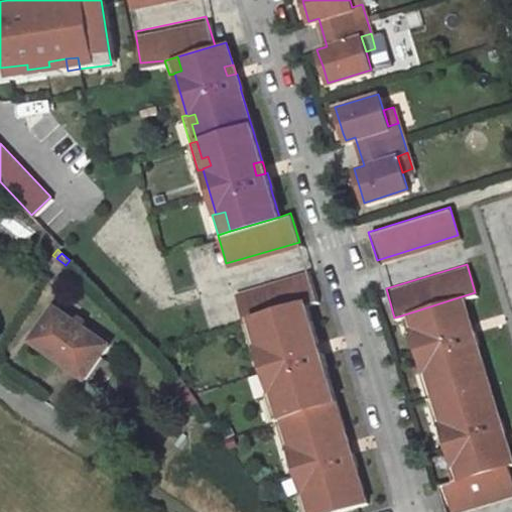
[(244,321),(251,318),(304,302),(316,299),(307,270),(235,291),(244,321)]
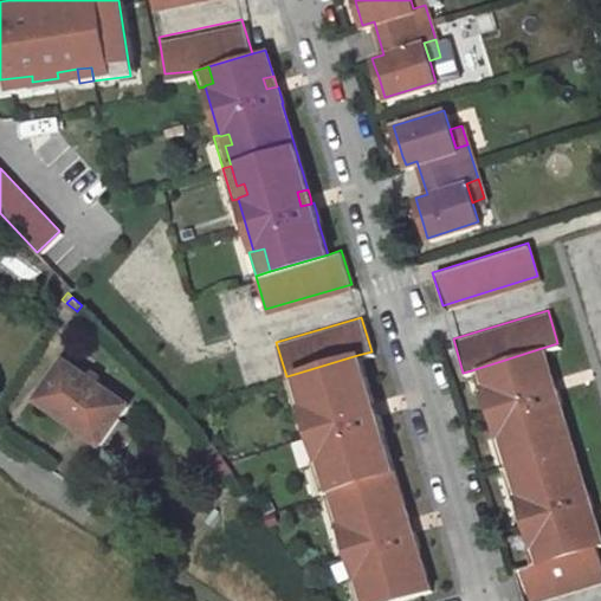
[(542,348),(486,366),(491,382),(482,385),(483,386),(497,433),(497,434),(506,431),(509,441),(503,444),(509,464),(515,484),(522,482),(524,492),(516,495),(516,496),(530,543),(531,544),(540,542),(545,559),(593,543),(600,541),(593,515),(582,517),(579,506),(589,504),(590,503),(586,486),(585,488),(559,401),(560,401),(555,385),(553,385),(543,388),(540,377),(550,374),(542,348)]
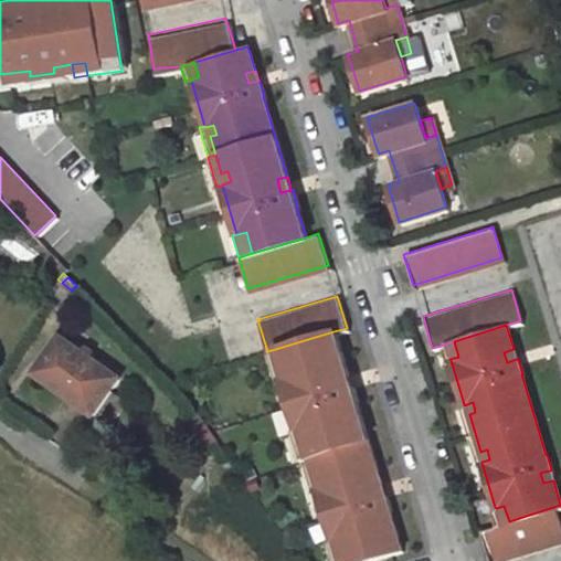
[(334,331),(275,349),(281,367),(287,364),(289,374),(282,378),(282,379),(297,429),(297,430),(306,427),(309,437),(303,438),(308,457),(314,476),(320,474),(323,484),(315,487),(315,488),(329,537),(330,538),(339,536),(341,546),(336,548),(339,560),(356,560),(400,548),(388,508),(389,508),(384,493),(383,493),(372,496),(369,483),(379,479),(355,400),(356,399),(351,383),(350,384),(339,388),(336,373),(346,371),(334,331)]
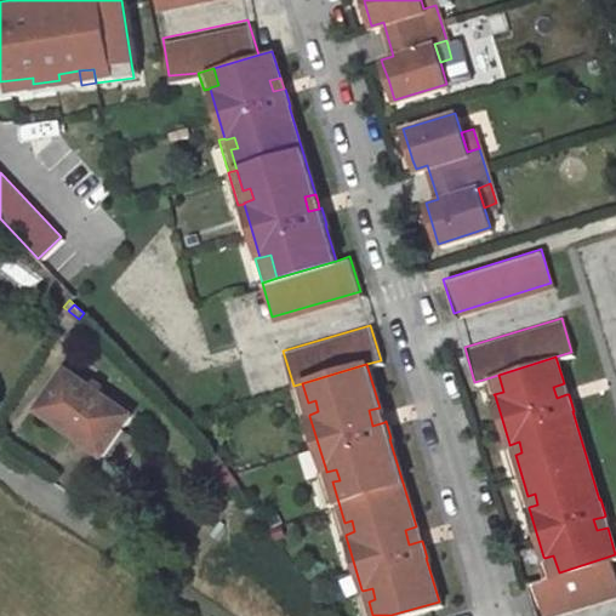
[(87,385),(63,368),(40,403),(75,427),(72,432),(100,451),(101,450),(117,461),(135,435),(119,425),(127,411),(123,409),(97,391),(102,383),(92,377),(87,385)]
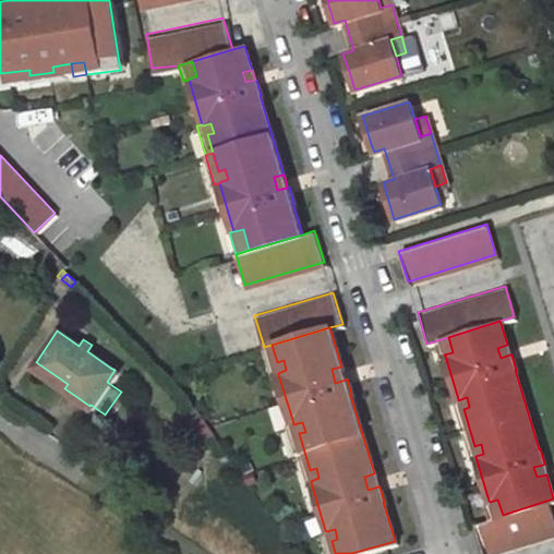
[(448,337),(434,341),(438,358),(445,356),(444,354),(453,352),(448,337)]
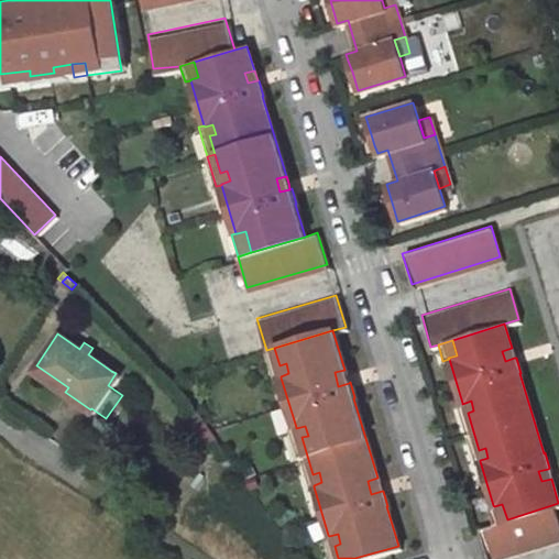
[(116,364),(92,348),(88,354),(111,371),(116,364)]
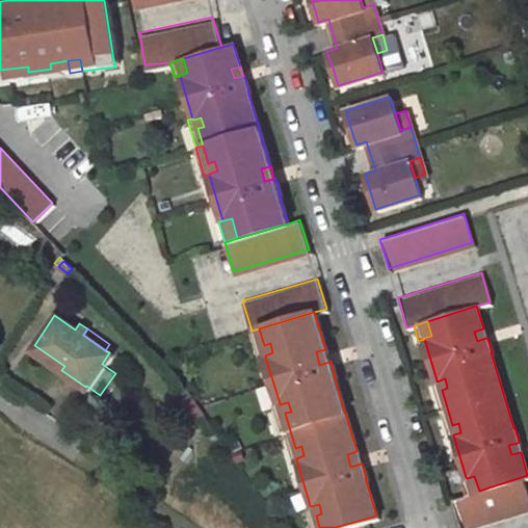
[(259,328),(252,331),(260,358),(265,357),(265,355),(272,352),(270,343),(264,345),(259,328)]
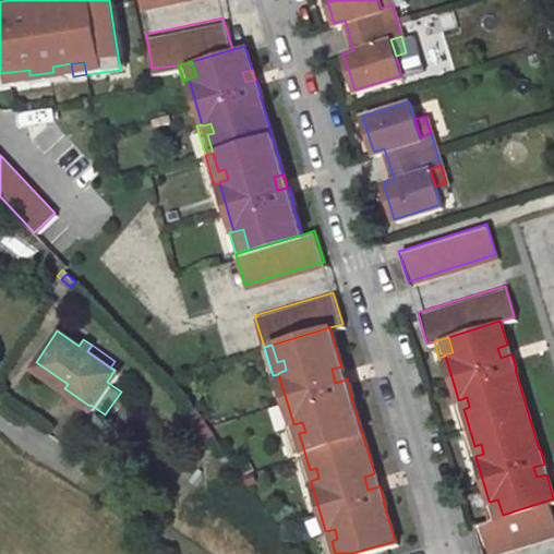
[(507,345),(497,348),(501,358),(509,354),(508,351),(507,345)]
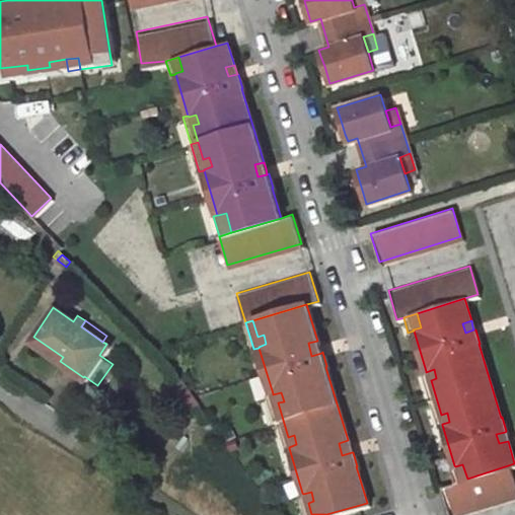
[(63,357),(33,337),(30,340),(60,361),(63,357)]
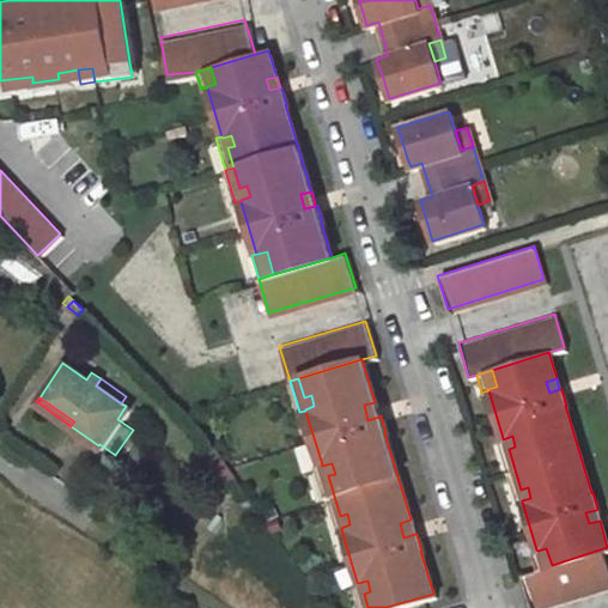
[(375,402),(364,405),(368,420),(380,417),(377,408),(375,402)]
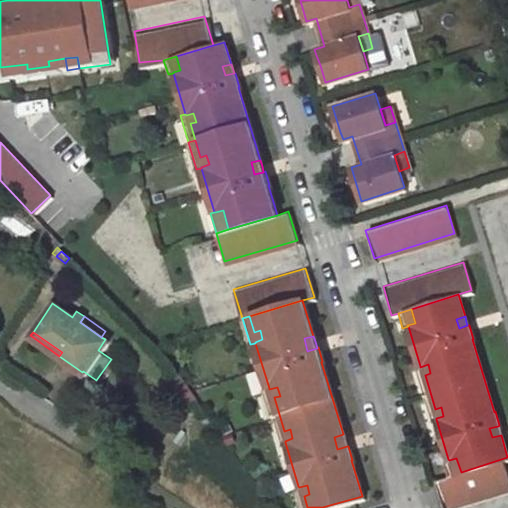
[(420,366),(414,367),(423,394),(430,392),(425,375),(430,373),(428,364),(420,367),(420,366)]
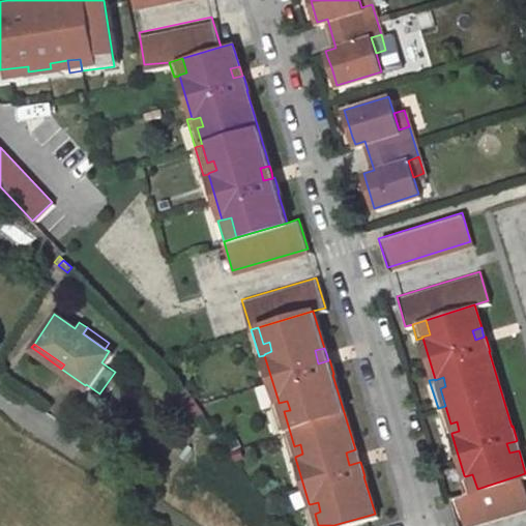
[(279,402),(272,404),(282,431),(289,429),(284,411),(290,410),(287,401),(279,403),(279,402)]
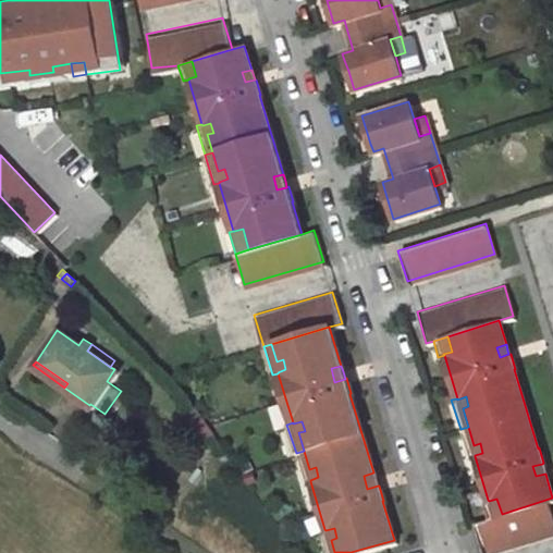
[(207,425),(192,434),(196,440),(211,430),(207,425)]
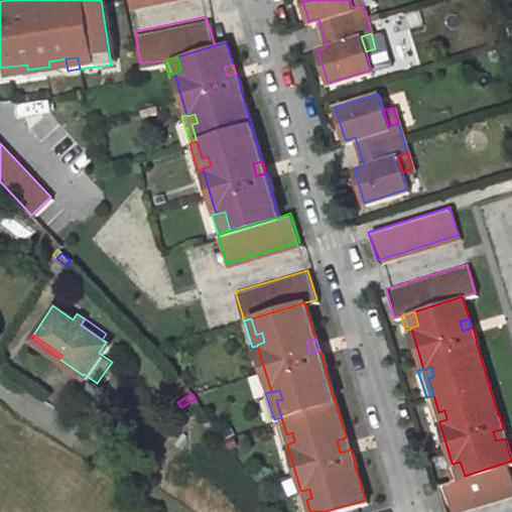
[(433,395),(426,397),(434,424),(439,422),(439,421),(446,419),(444,410),(438,412),(433,395)]
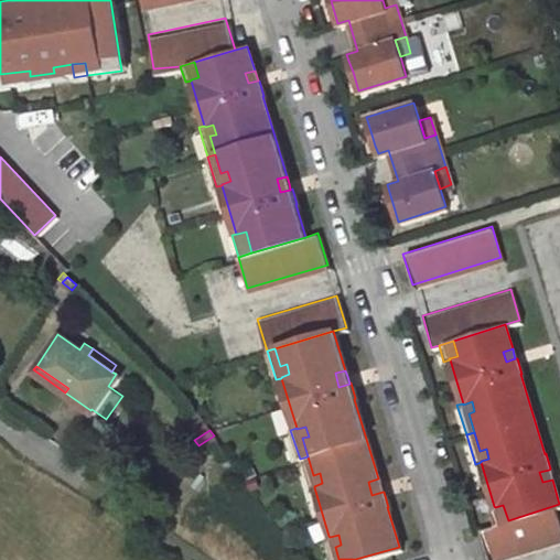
[(308,456),(300,459),(309,488),(314,487),(314,486),(322,483),(320,473),(313,475),(308,456)]
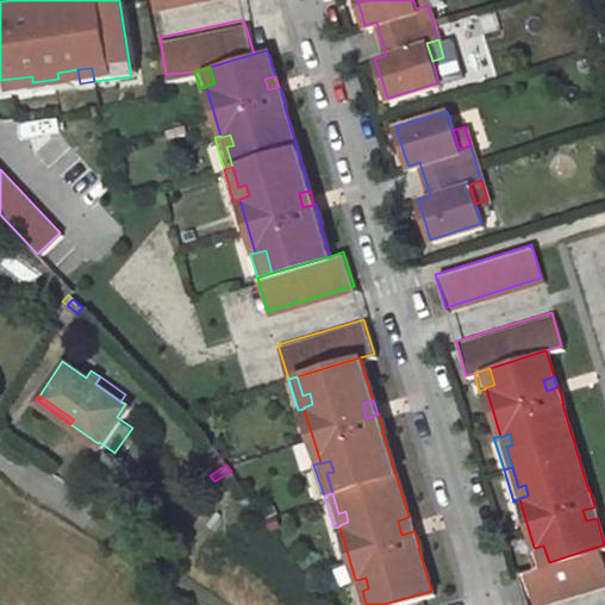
[(593,507),(582,510),(586,521),(597,518),(594,512),(593,507)]
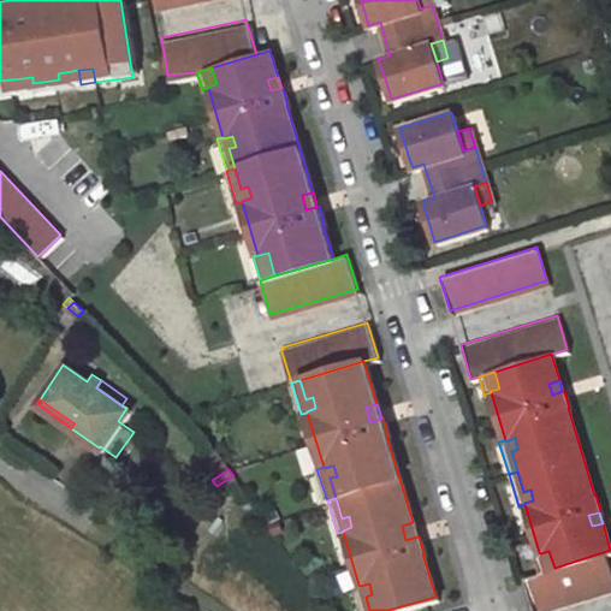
[(413,522),(402,526),(405,540),(417,537),(415,529),(413,522)]
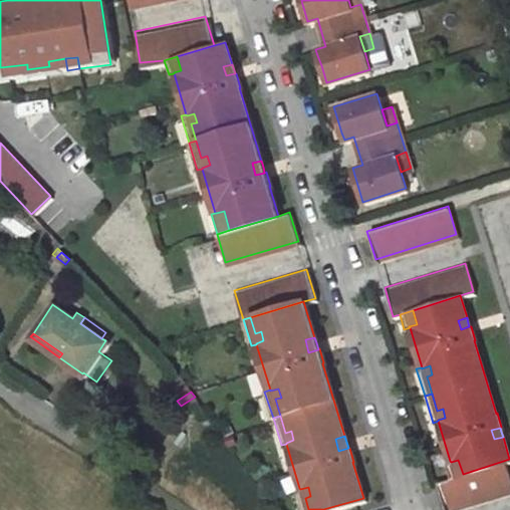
[(450,461),(445,463),(450,478),(463,474),(458,460),(451,462),(450,461)]
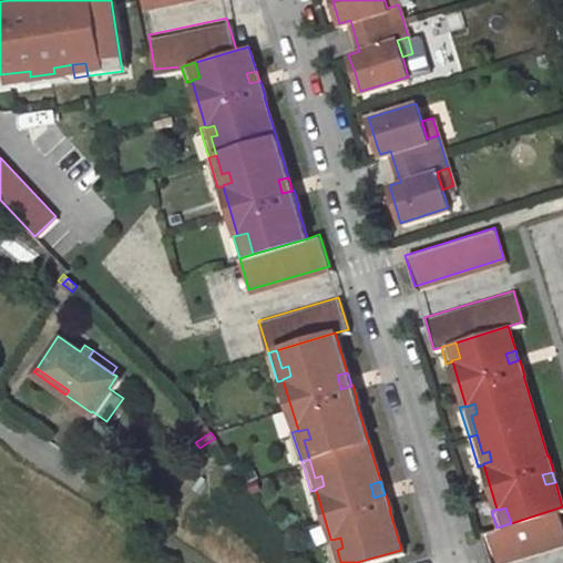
[(562,534),(555,509),(511,523),(497,528),(482,532),(491,562),(562,540),(562,534)]
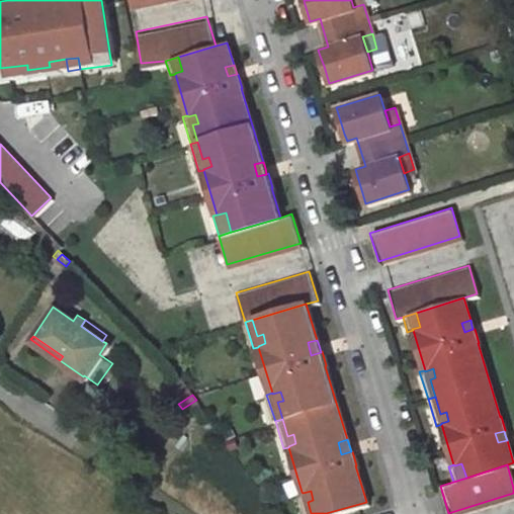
[(302,492),(296,494),(303,513),(311,513),(308,502),(313,500),(311,491),(303,493),(302,492)]
